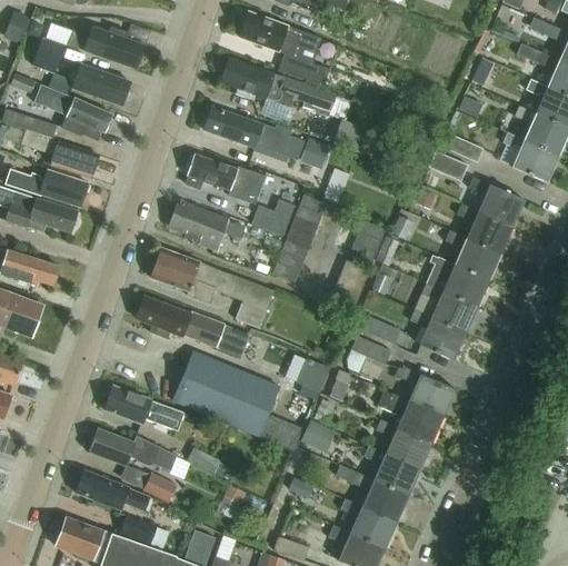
[(307,8),(309,0),(320,0),(342,9),(346,0),(276,0),(289,6),(290,1),(307,8)]
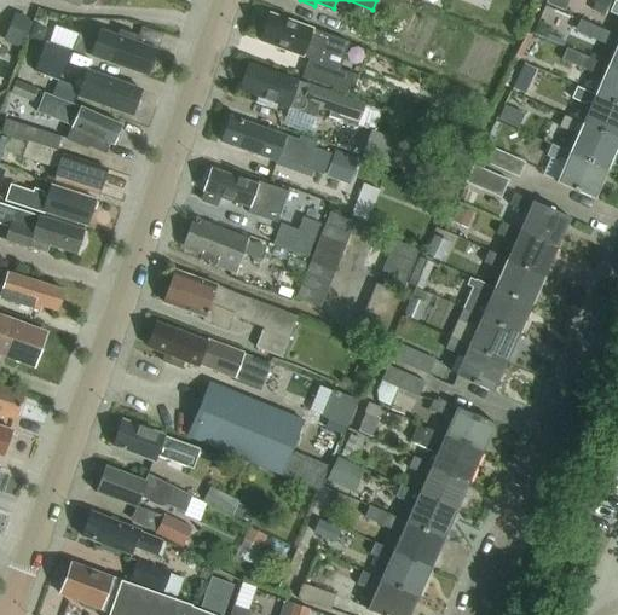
[(350,39),(327,32),(271,11),(261,39),(318,59),(323,46),(345,53),(350,39)]
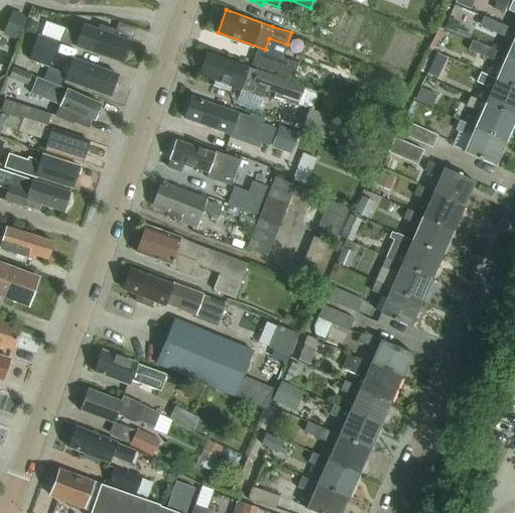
[(447,16),(443,26),(454,30),(458,20),(447,16)]
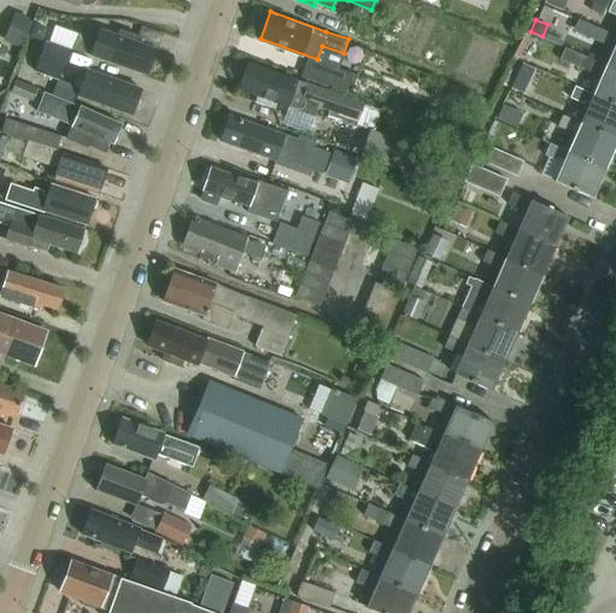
[(33,21),(28,34),(41,39),(46,25),(33,21)]
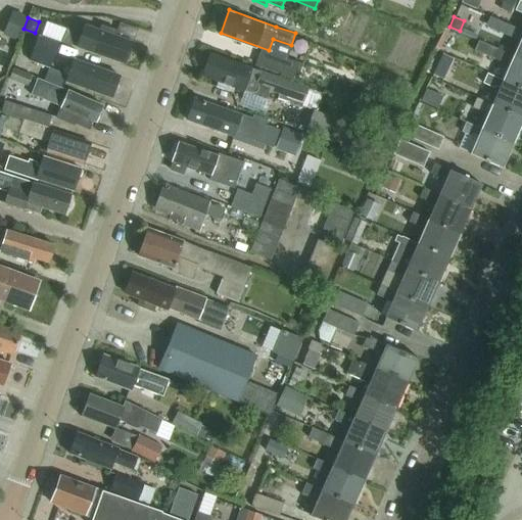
[(65,27),(61,38),(76,43),(121,59),(122,57),(125,55),(127,49),(126,46),(129,38),(113,32),(114,28),(99,21),(97,27),(84,21),(80,32),(65,27)]
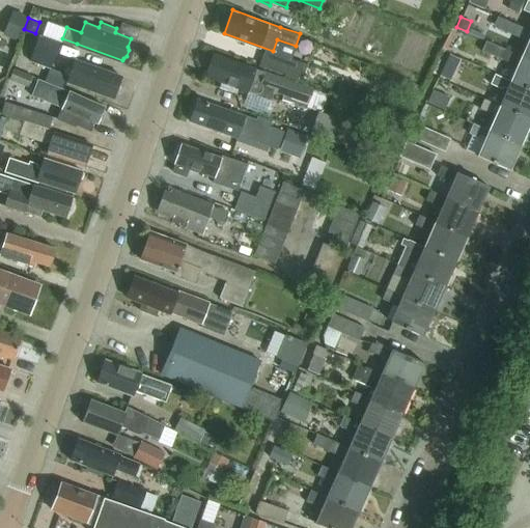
[(529,29),(518,25),(513,34),(529,42),(524,56),(529,58),(529,29)]
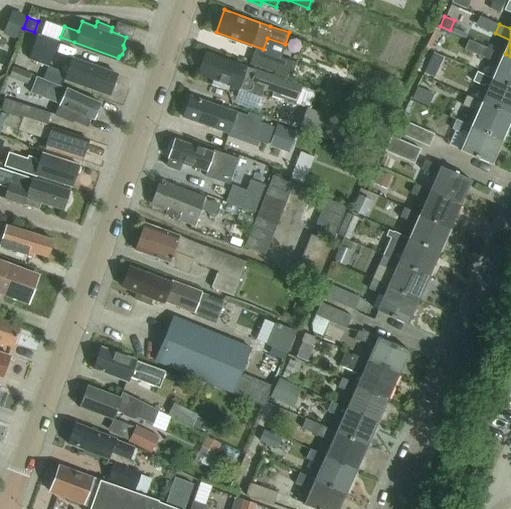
[(434,26),(430,34),(435,36),(439,28),(435,26),(434,26)]
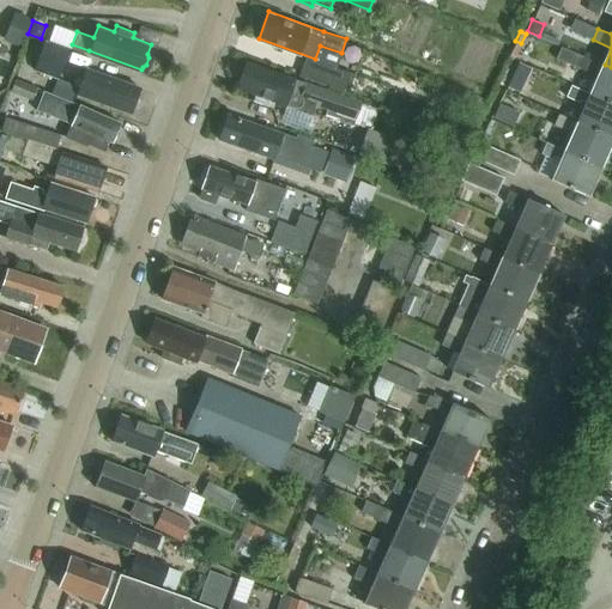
[(36,71),(62,78),(71,47),(46,40),(36,71)]
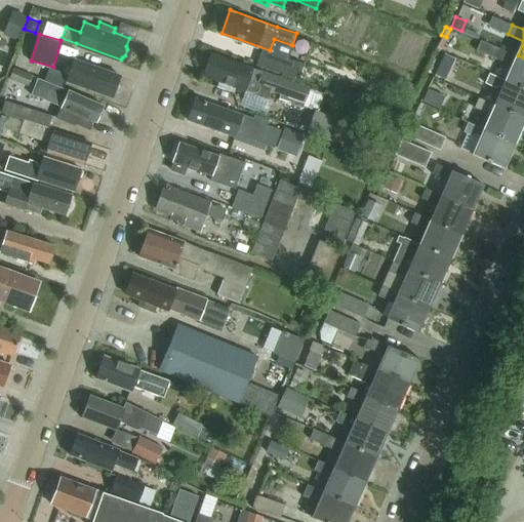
[(523,57),(518,55),(510,51),(482,39),(477,49),(514,65),(508,80),(523,86),(523,57)]
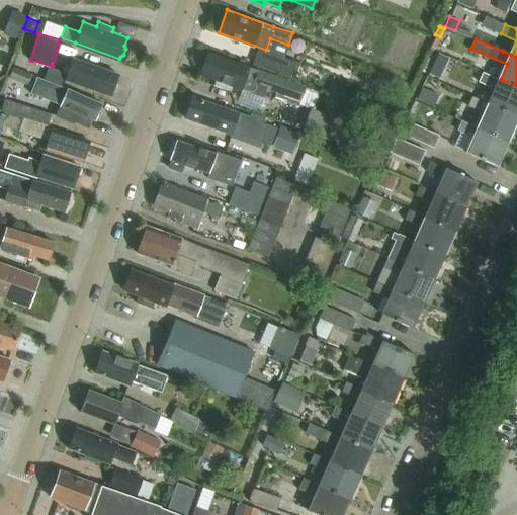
[(300,100),(306,86),(209,52),(201,75),(217,80),(214,84),(232,90),(233,86),(264,97),(267,88),(300,100)]
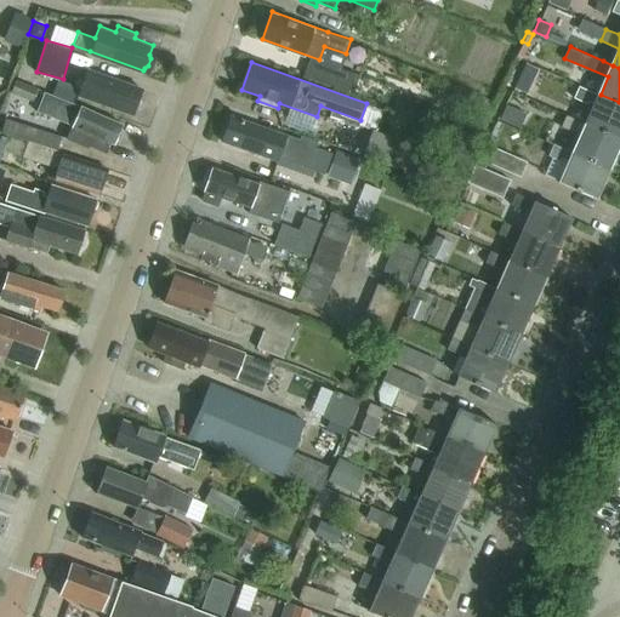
[(129,110),(138,85),(119,78),(121,73),(103,66),(101,72),(85,66),(75,91),(129,110)]
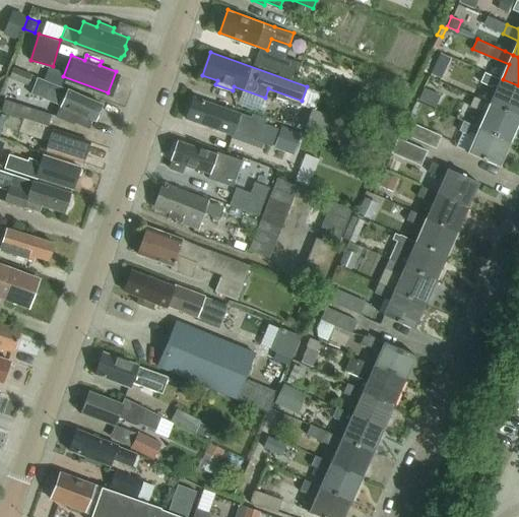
[(435,62),(430,72),(440,77),(445,67),(435,62)]
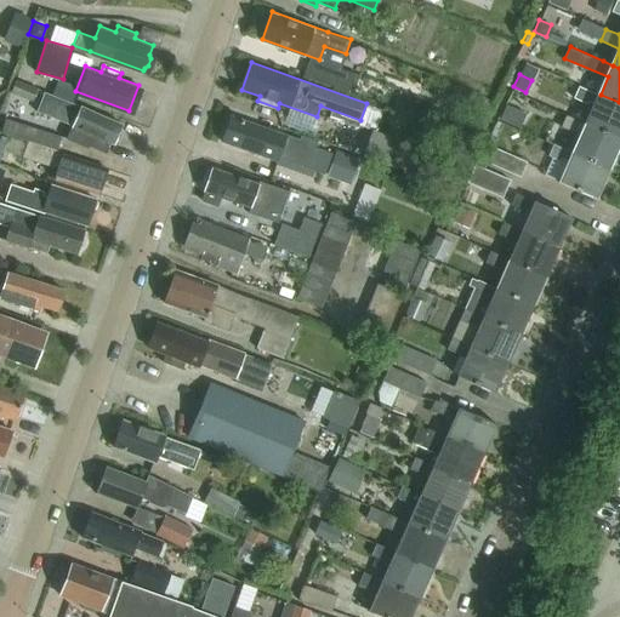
[(11,93),(34,102),(39,89),(17,80),(11,93)]
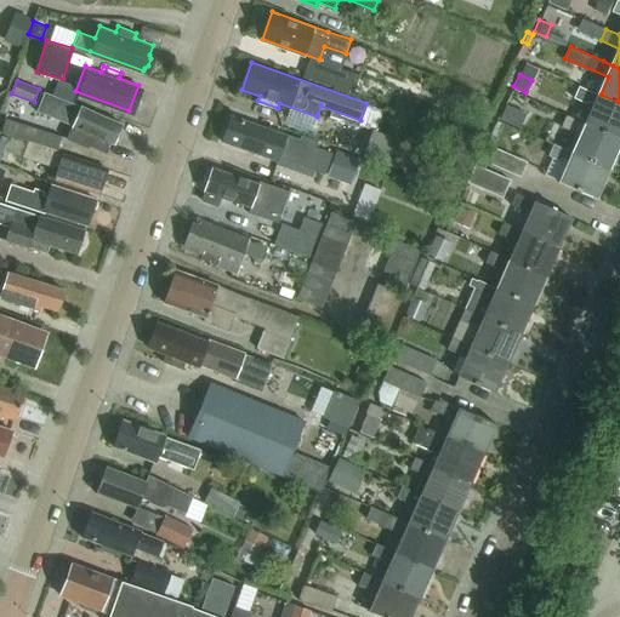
[(619,102),(601,95),(580,85),(575,97),(595,106),(586,124),(619,138),(619,102)]
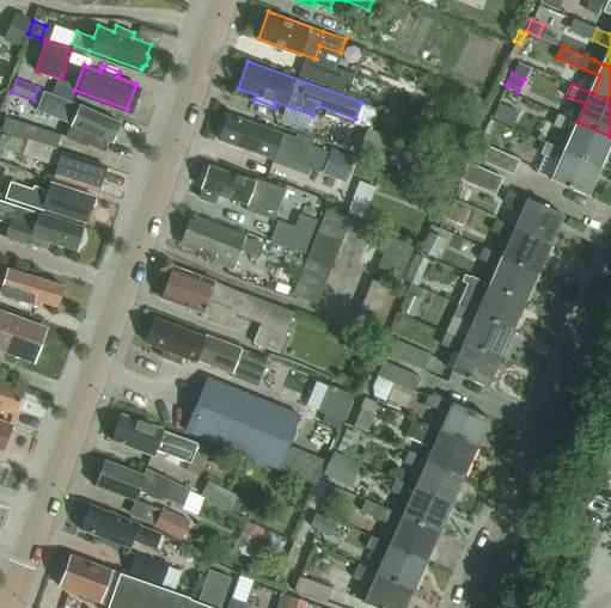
[(68,122),(63,133),(83,141),(84,137),(89,139),(87,141),(102,147),(107,137),(109,137),(117,118),(77,102),(77,103),(43,90),(35,109),(68,122)]
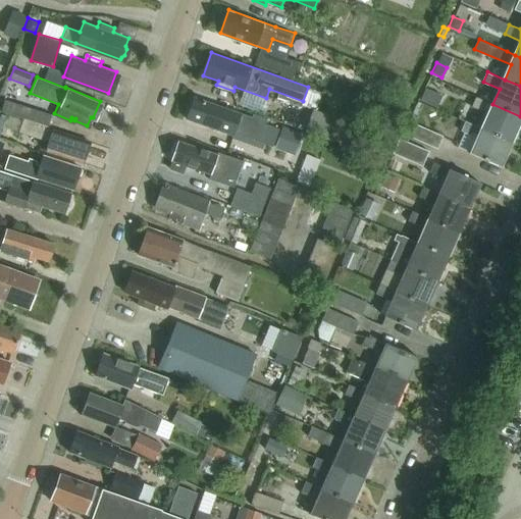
[(424,87),(419,99),(436,106),(441,94),(424,87)]
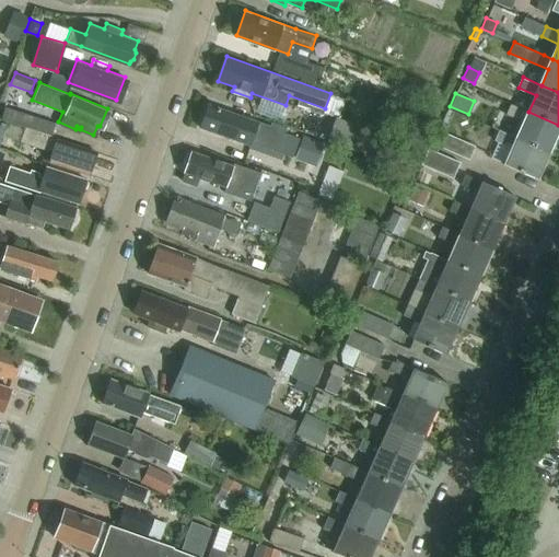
[(271,122),(269,125),(259,122),(209,104),(201,127),(252,143),(253,141),(292,155),(298,138),(283,132),(287,127),(271,122)]
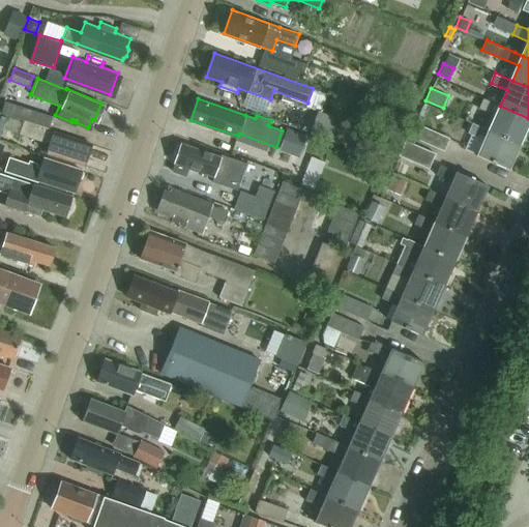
[(528,118),(500,106),(486,99),(483,98),(480,107),(497,114),(490,129),(522,143),(528,126),(528,118)]
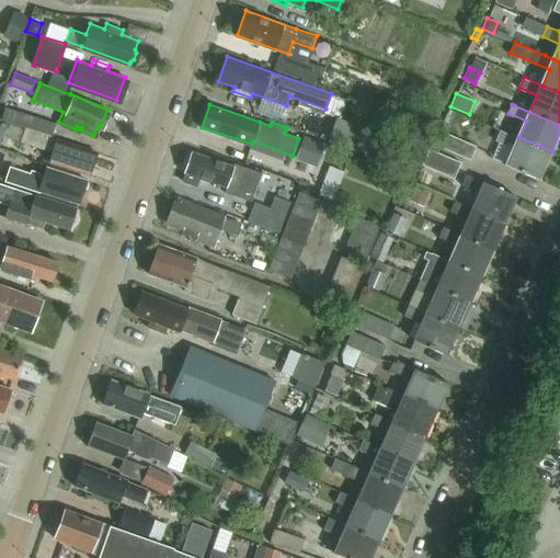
[(20,141),(49,151),(47,159),(86,172),(93,150),(54,137),(50,136),(55,122),(29,113),(20,141)]
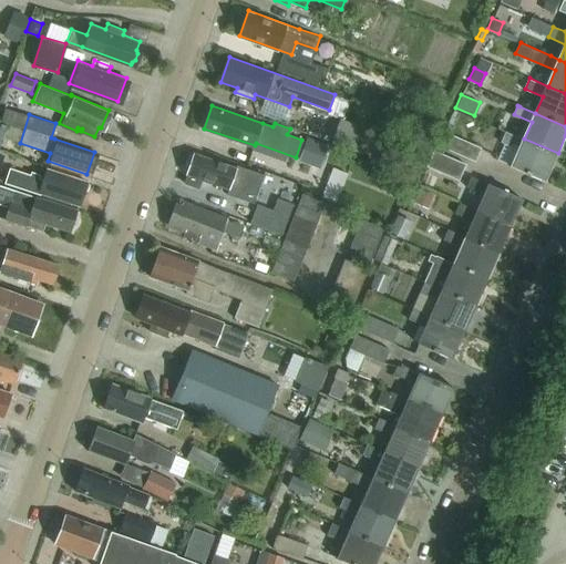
[(370,129),(340,116),(332,137),(369,152),(372,143),(364,140),(370,129)]
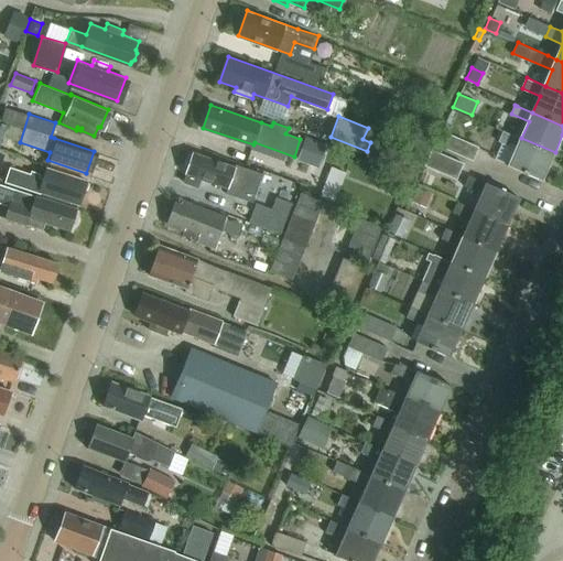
[(521,138),(515,136),(504,130),(499,140),(518,148),(510,165),(543,180),(555,152),(521,138)]
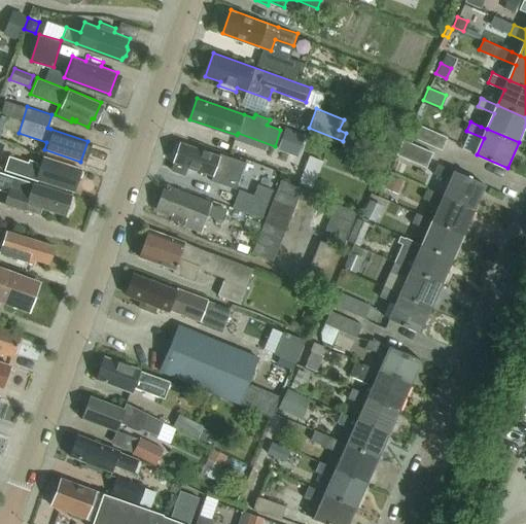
[(448,137),(416,123),(410,136),(442,149),(448,137)]
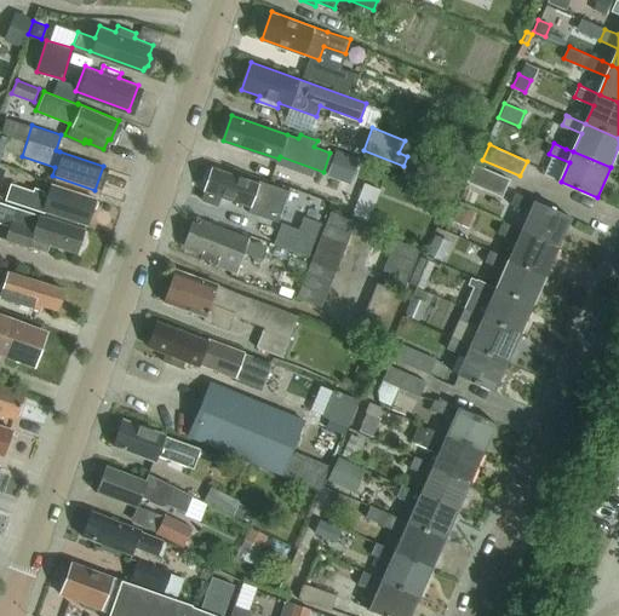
[(337,148),(326,174),(348,183),(353,170),(359,173),(365,159),(337,148)]
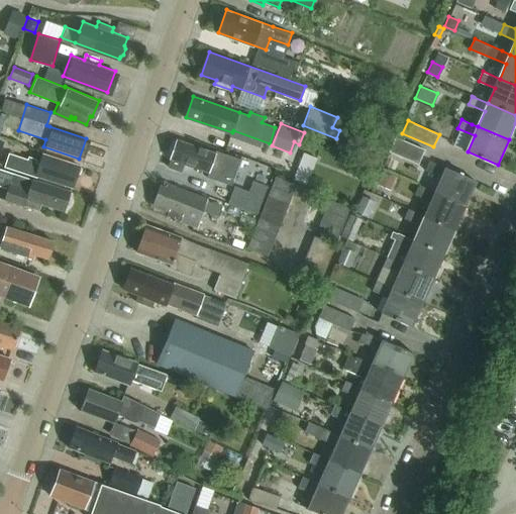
[(425,148),(396,136),(390,150),(419,164),(425,148)]
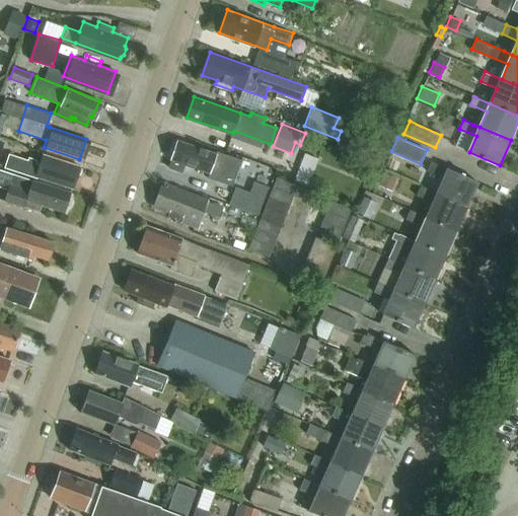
[(173,159),(170,167),(182,171),(186,163),(211,172),(215,159),(217,154),(178,140),(172,159),(173,159)]
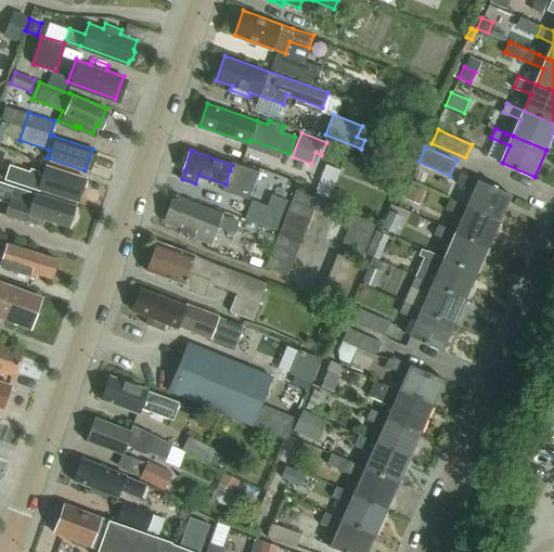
[(226,184),(223,189),(248,197),(258,170),(233,162),(232,165),(230,170),(226,184)]
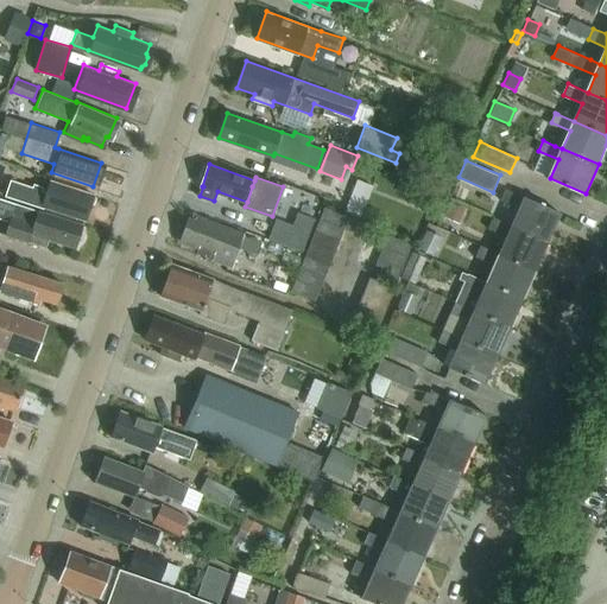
[(82,217),(92,192),(49,179),(45,191),(39,189),(42,185),(31,182),(30,185),(10,178),(4,192),(35,204),(37,199),(40,201),(40,203),(82,217)]
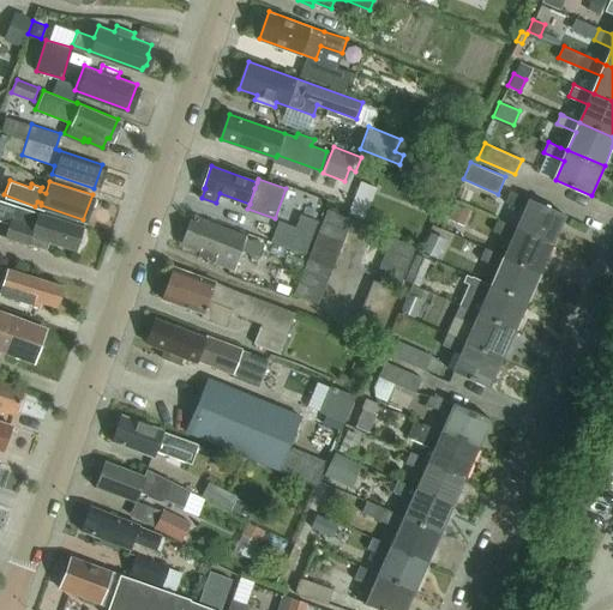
[(359,180),(353,195),(368,201),(376,186),(359,180)]
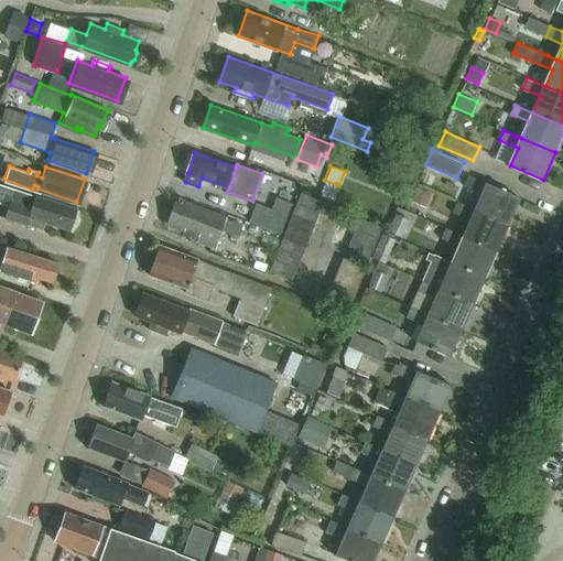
[(476,211),(508,225),(520,198),(471,176),(465,186),(484,195),(476,211)]
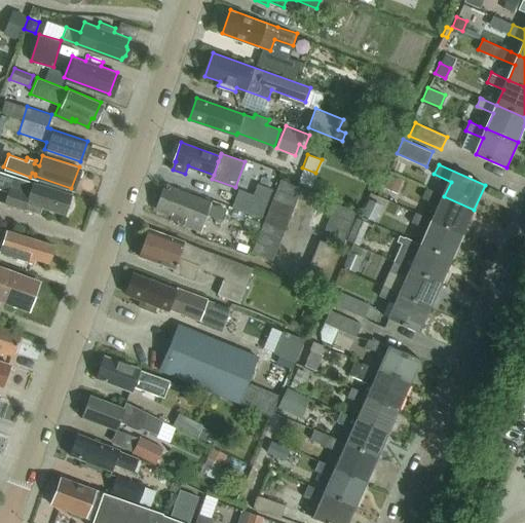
[(0,187),(6,190),(11,175),(0,171),(0,187)]
